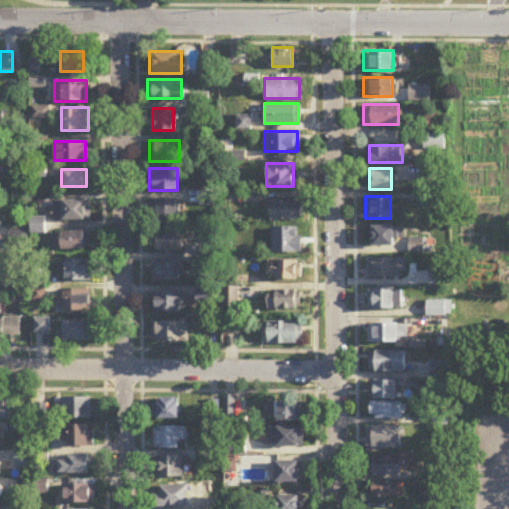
[(88,220),(88,199),(50,199),(50,220),(88,220)]
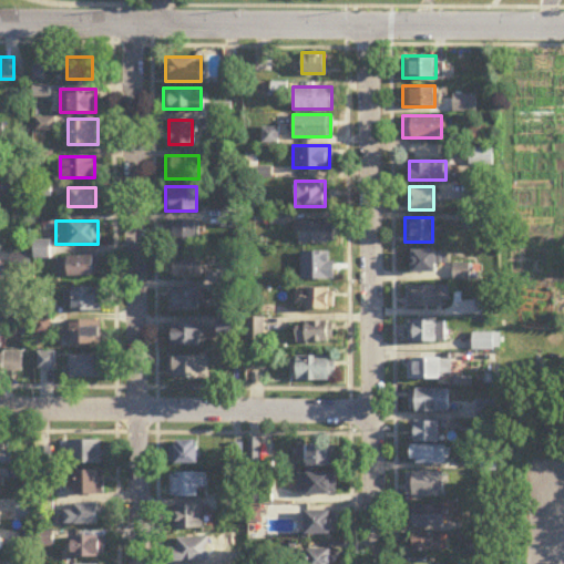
[(195,221),(165,221),(165,241),(195,241),(195,221)]
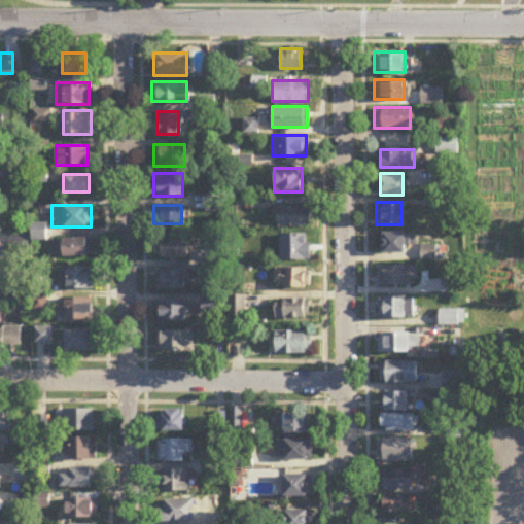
[(308,226),(308,205),(275,205),(275,226),(308,226)]
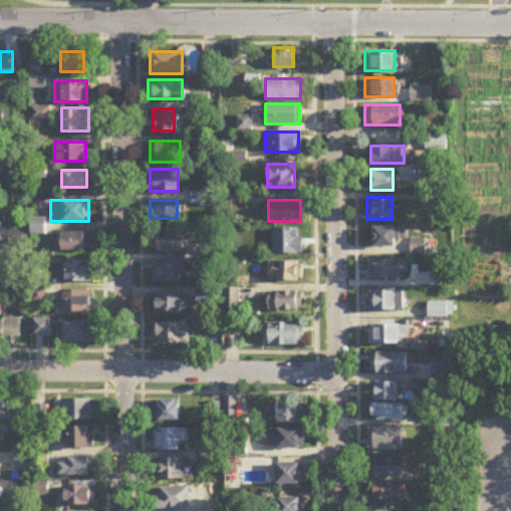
[(30,217),(30,233),(42,233),(42,217),(30,217)]
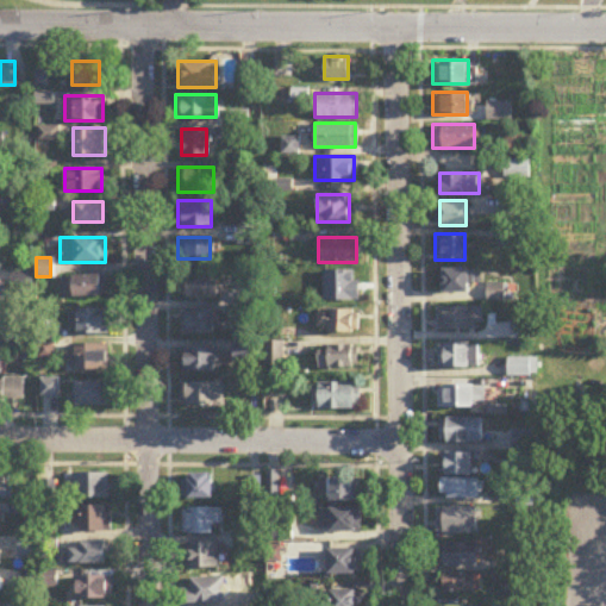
[(320,269),(320,300),(356,300),(356,269),(320,269)]
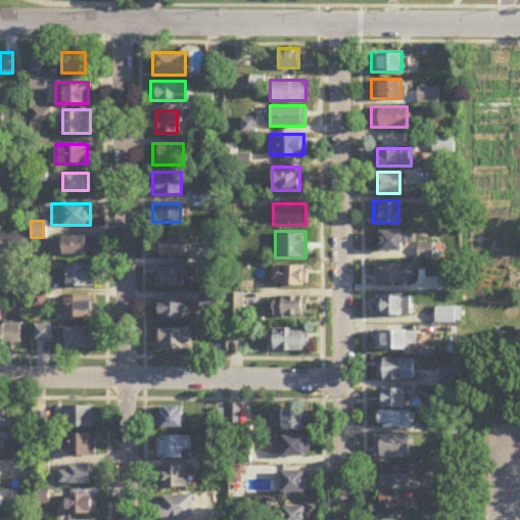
[(402,231),(377,231),(377,250),(402,250),(402,231)]
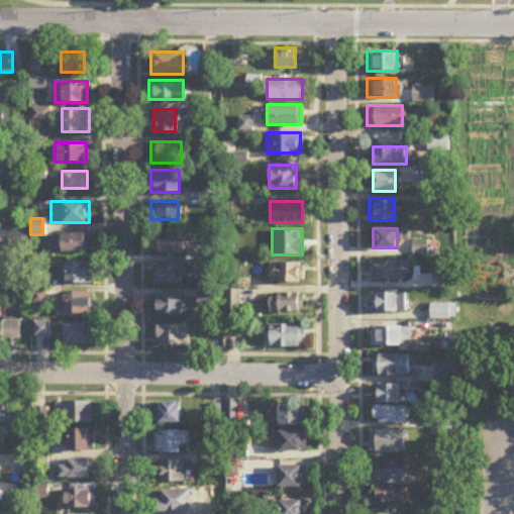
[(183,252),(183,231),(152,231),(152,252),(183,252)]
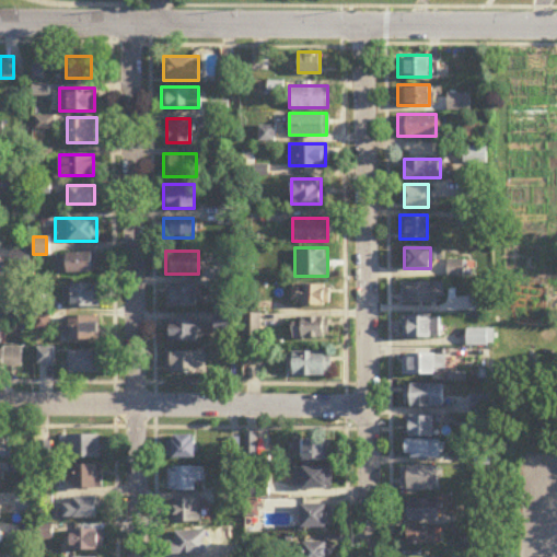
[(95,271),(95,253),(57,253),(57,271),(95,271)]
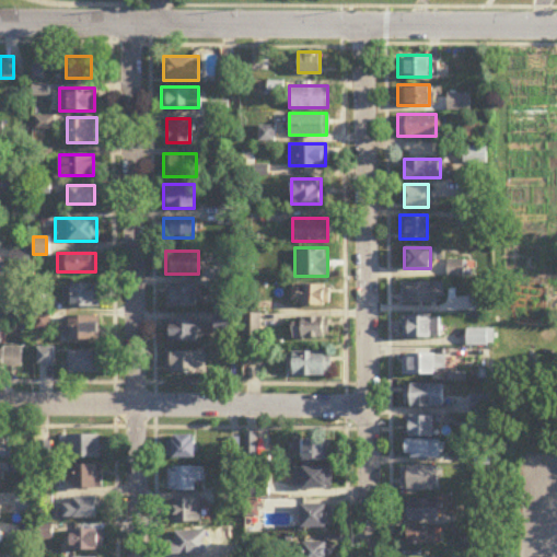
[(445,276),(460,276),(460,262),(445,262),(445,276)]
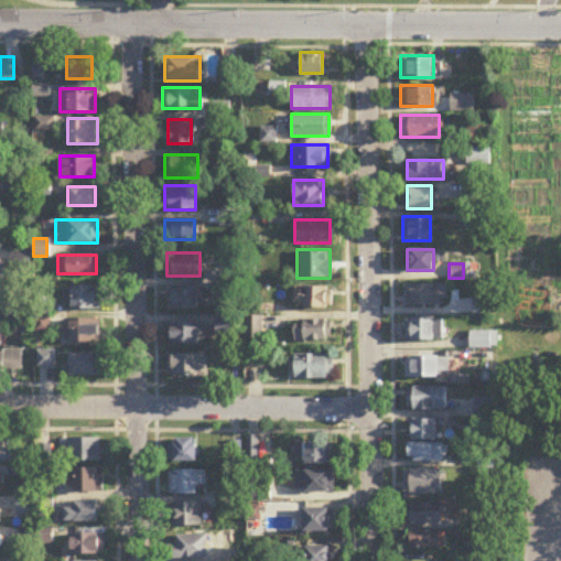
[(444,283),(402,283),(402,304),(444,304),(444,283)]
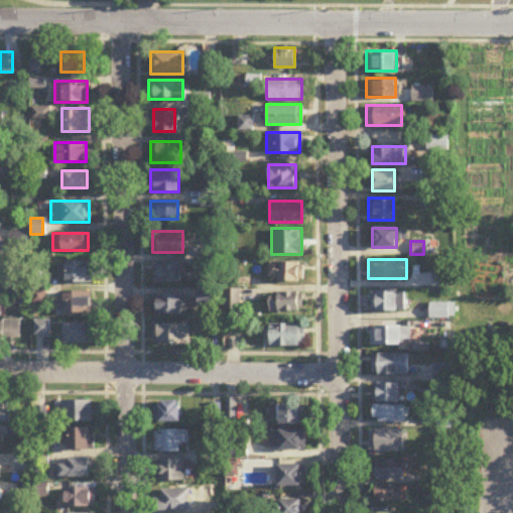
[(89,282),(89,261),(62,261),(62,282),(89,282)]
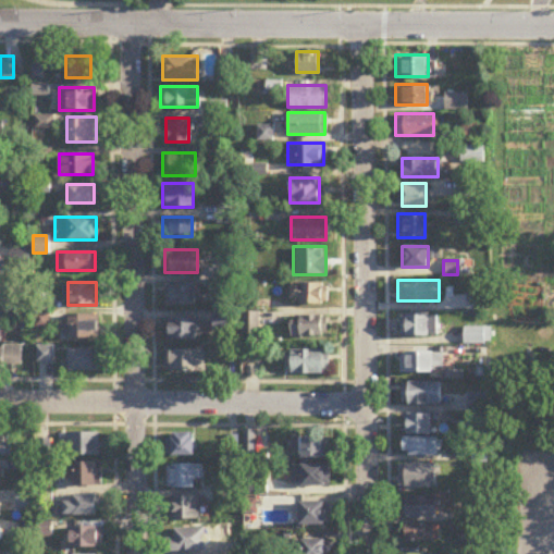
[(324,303),(324,282),(287,282),(287,303),(324,303)]
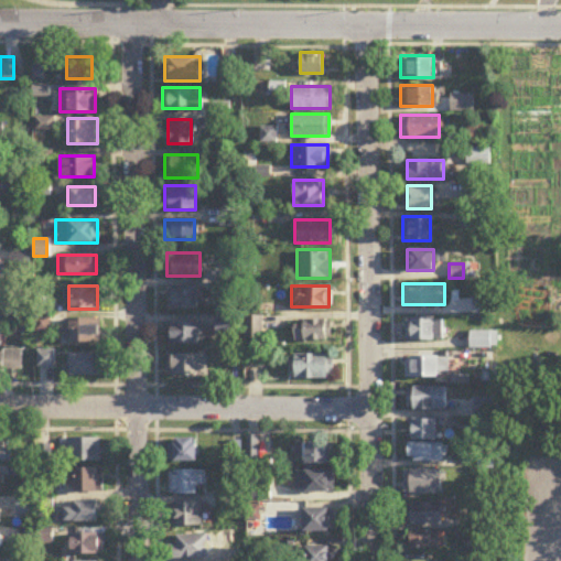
[(164,309),(195,309),(195,287),(164,287),(164,309)]
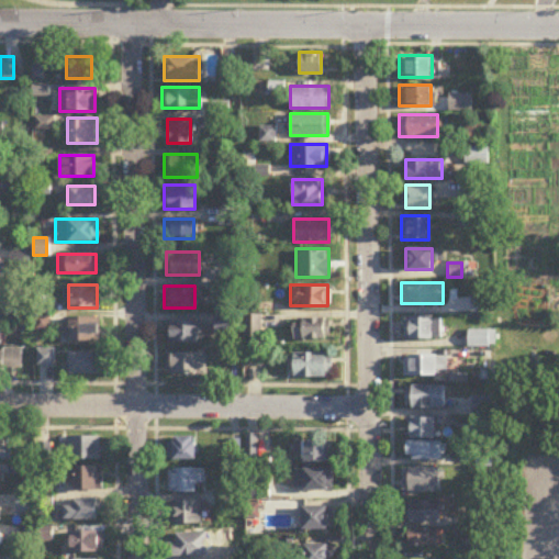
[(469,311),(483,311),(483,297),(469,297),(469,311)]
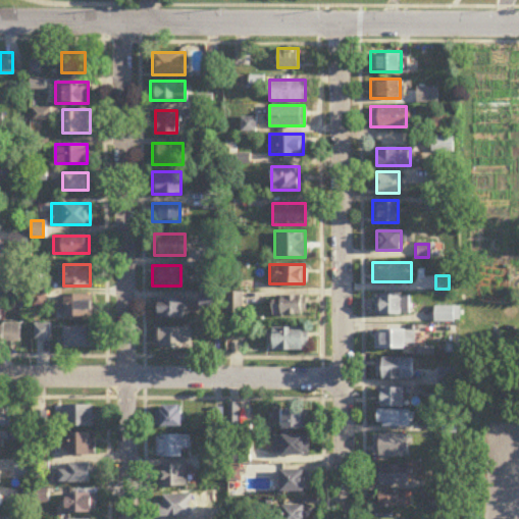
[(90,315),(90,295),(58,295),(58,315),(90,315)]
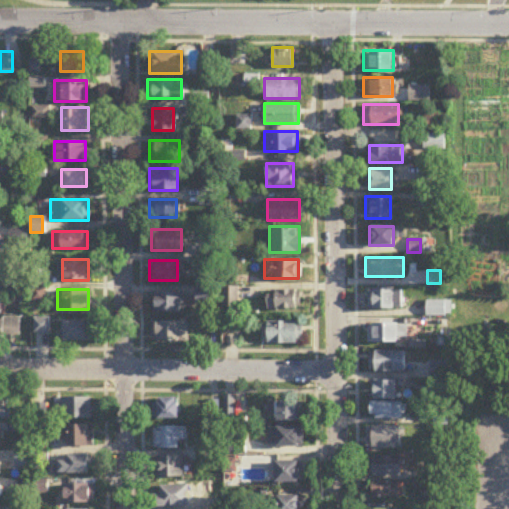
[(265,308),(298,308),(298,289),(265,289),(265,308)]
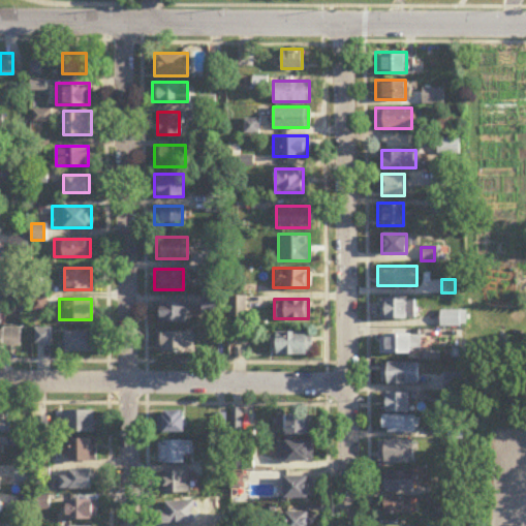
[(377,318),(406,318),(406,299),(377,299),(377,318)]
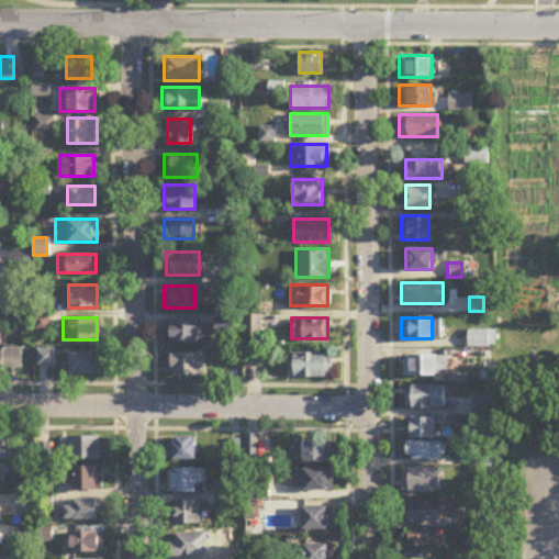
[(164,342),(197,342),(197,320),(164,320),(164,342)]
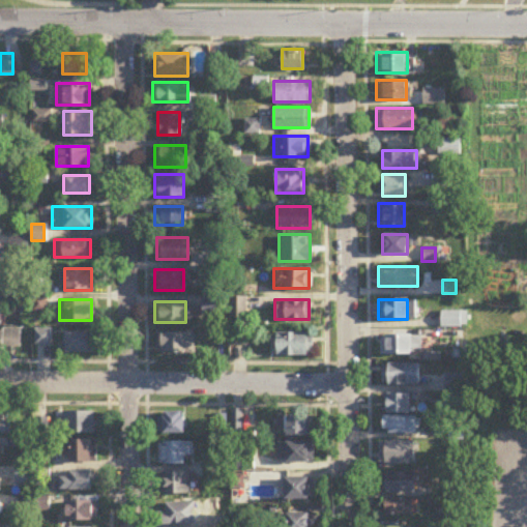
[(463,310),(438,310),(438,326),(463,326),(463,310)]
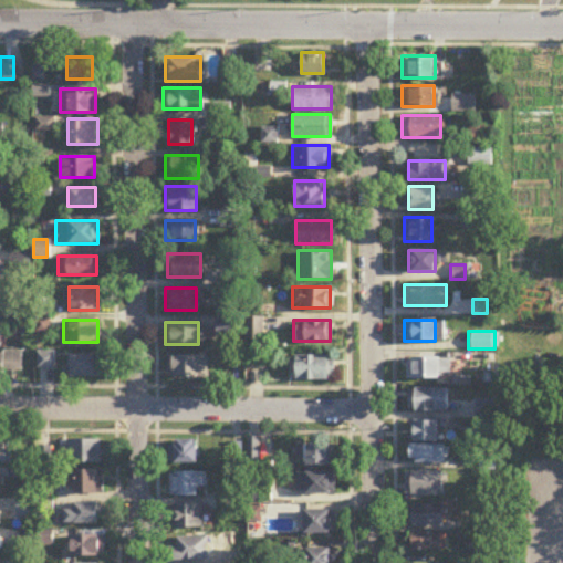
[(34,366),(52,366),(52,350),(34,350),(34,366)]
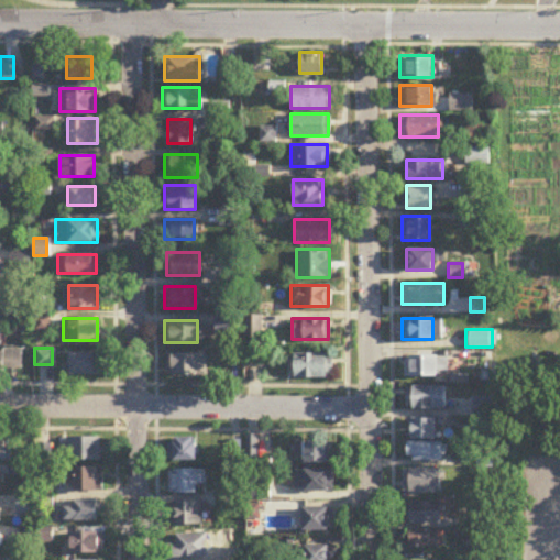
[(0,370),(19,371),(19,350),(0,350),(0,370)]
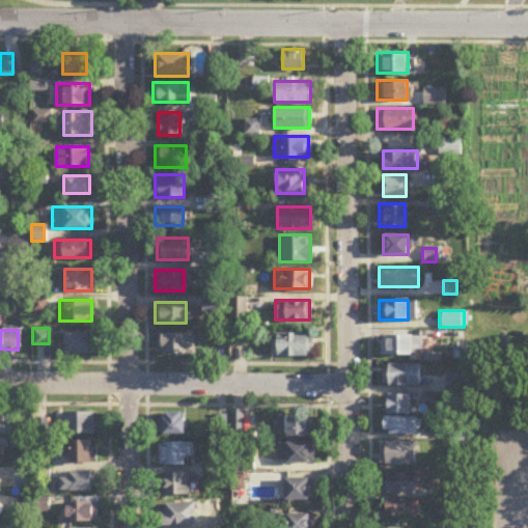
[(91,332),(64,332),(64,352),(91,352),(91,332)]
